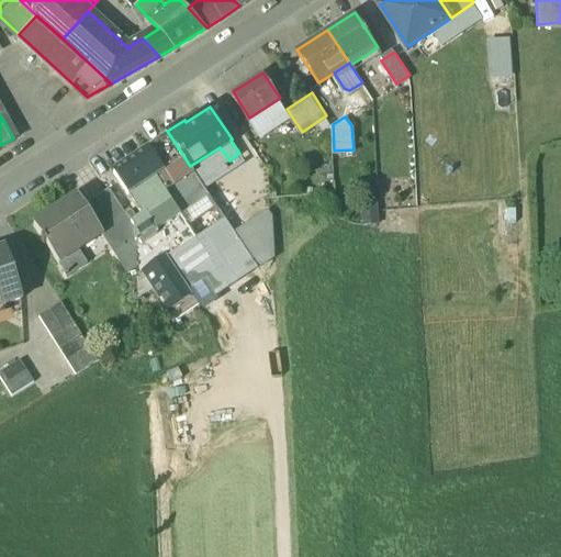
[(190,166),(167,131),(147,144),(149,146),(169,176),(174,182),(165,188),(181,212),(187,221),(214,203),(215,202),(191,168),(190,166)]
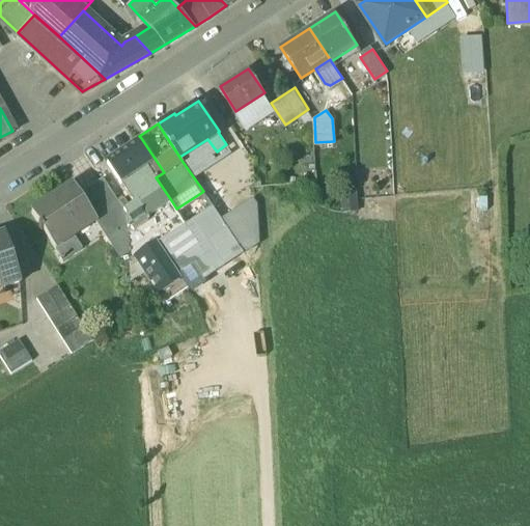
[(241,142),(229,123),(219,131),(219,132),(218,132),(226,144),(230,149),(241,142)]
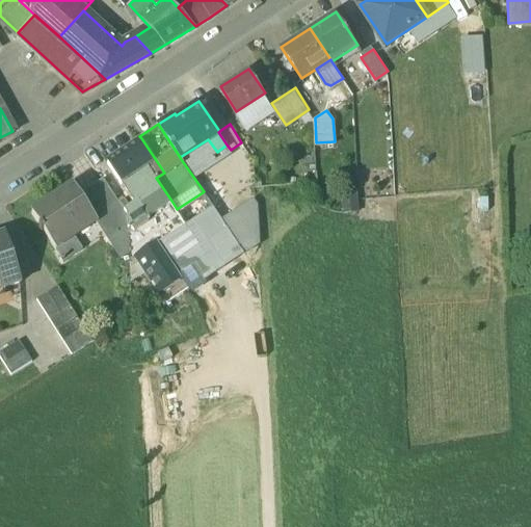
[(141,138),(108,160),(124,183),(149,166),(152,172),(160,166),(141,138)]
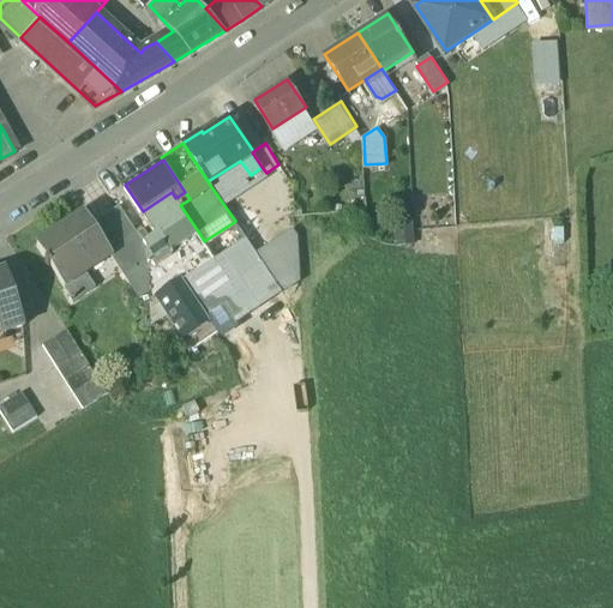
[(172,192),(143,211),(156,233),(167,248),(169,252),(198,232),(180,205),(175,198),(172,192)]
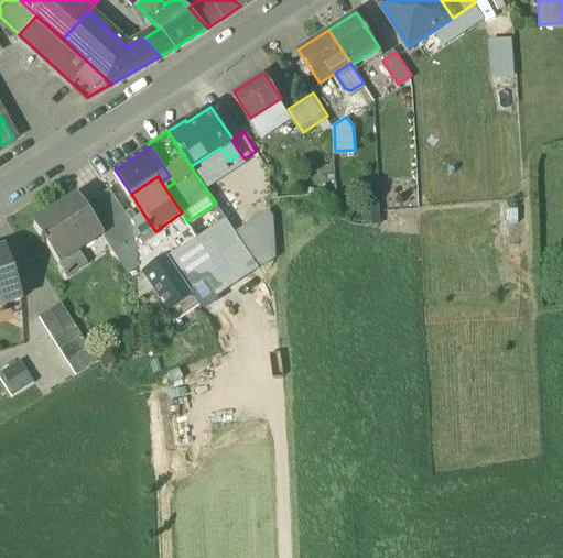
[(170,176),(161,182),(165,188),(174,183),(170,176)]
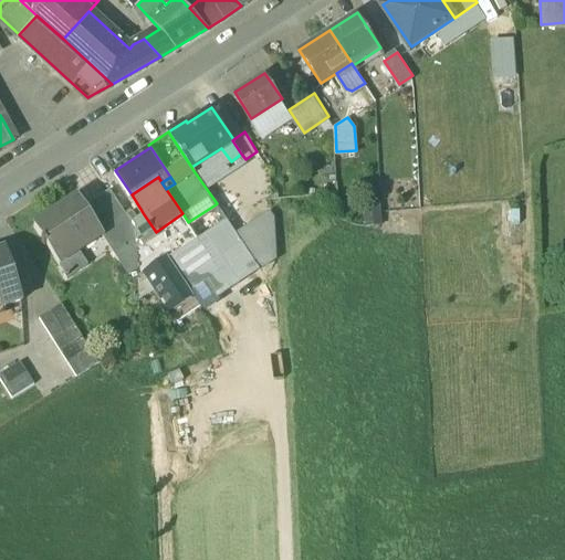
[(111,187),(85,203),(105,233),(129,217),(111,187)]
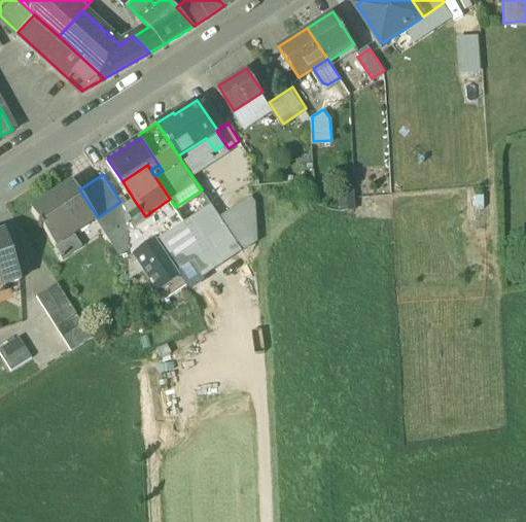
[(79,189),(73,180),(33,208),(41,220),(39,222),(42,228),(44,225),(57,244),(98,217),(79,189)]
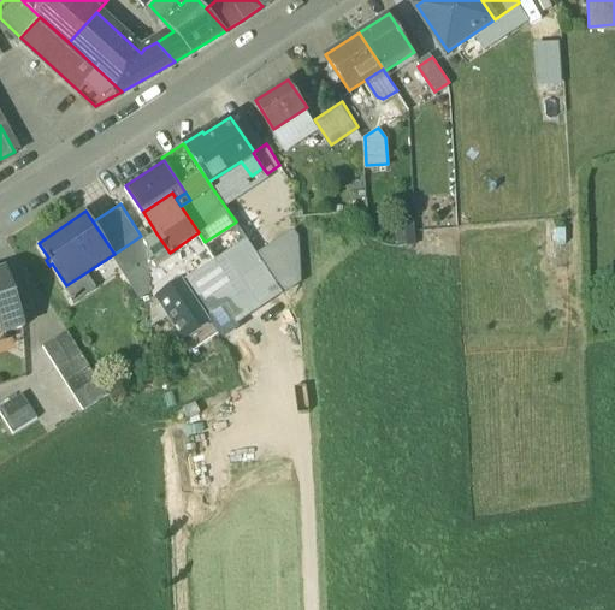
[(235,223),(205,242),(216,259),(246,238),(235,223)]
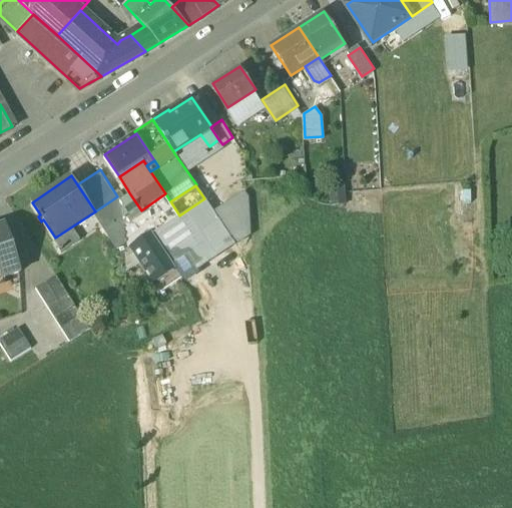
[(139,207),(124,218),(125,231),(170,201),(165,193),(141,210),(139,207)]
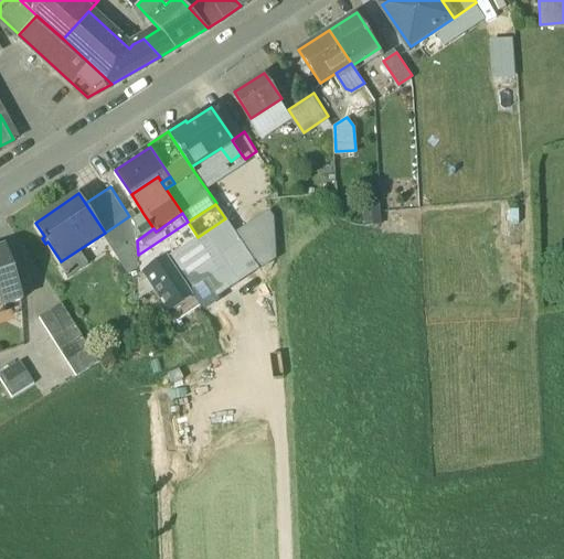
[(270,213),(236,234),(258,266),(274,256),(270,213)]
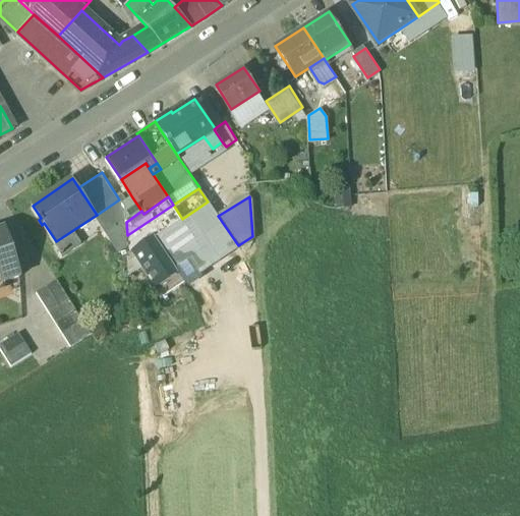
[(132,197),(123,205),(125,208),(126,222),(141,211),(132,197)]
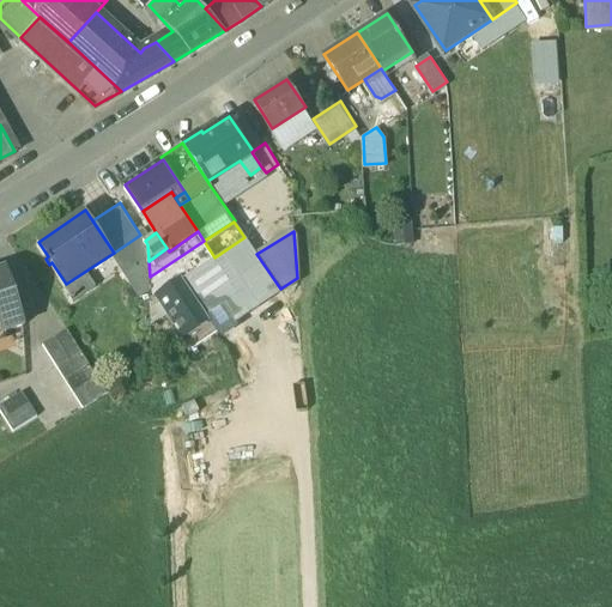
[(214,258),(183,278),(210,319),(218,331),(279,289),(280,290),(280,289),(256,254),(244,237),(214,258)]
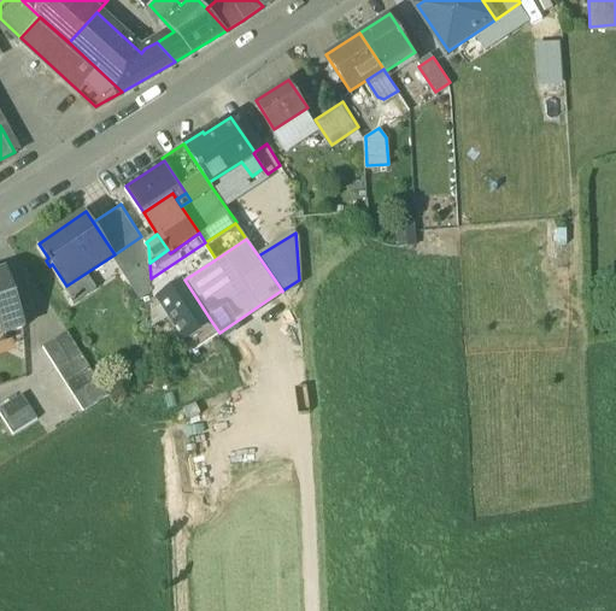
[(205,242),(151,278),(152,300),(153,300),(159,297),(157,294),(182,277),(211,321),(185,280),(216,259),(205,242)]
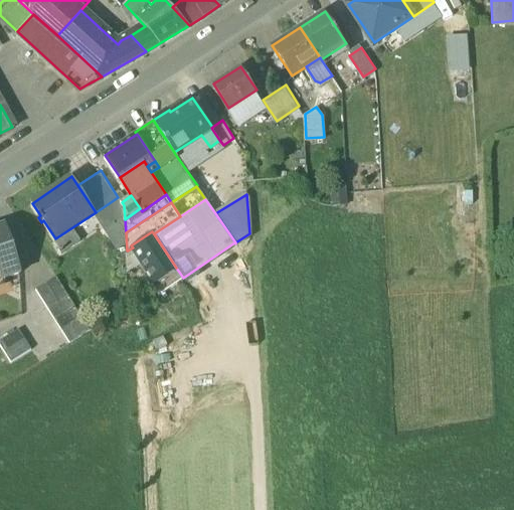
[(6,224),(0,226),(0,277),(21,270),(6,224)]
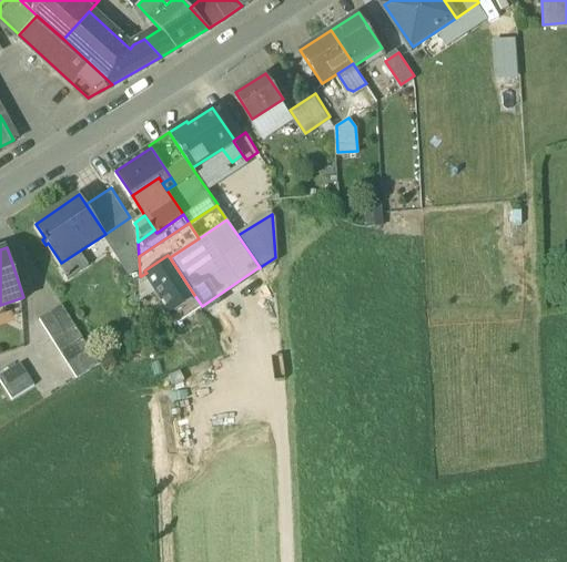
[(194,295),(168,255),(144,271),(147,273),(179,322),(201,306),(194,295)]
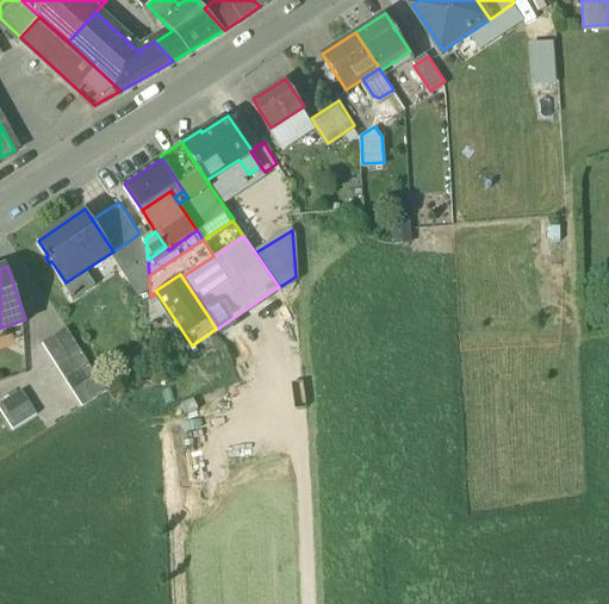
[(107,387),(67,324),(43,340),(84,404),(107,387)]
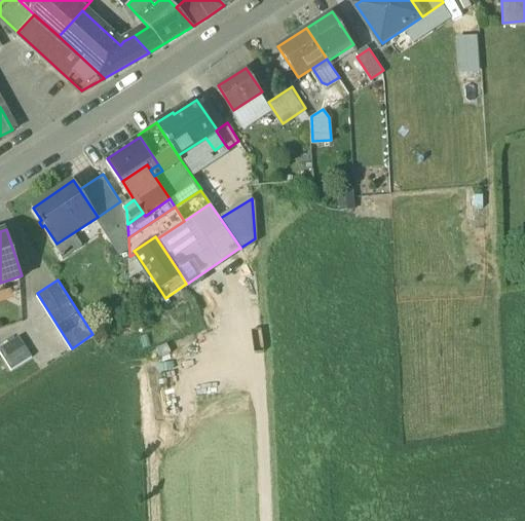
[(20,334),(0,345),(0,348),(11,368),(32,355),(20,334)]
